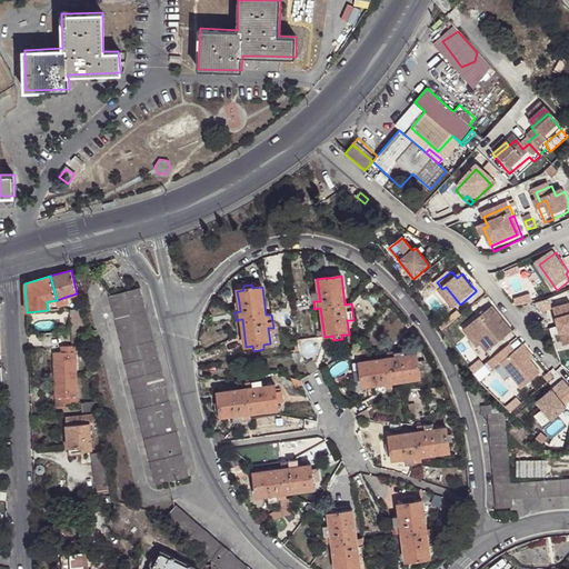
[(189,476),(141,289),(110,297),(156,485),(189,476)]
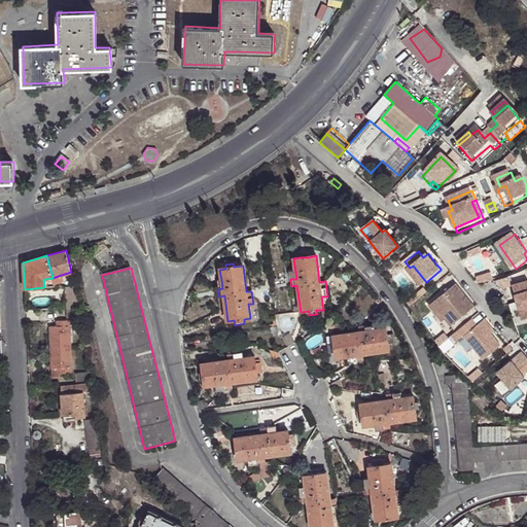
[(79,306),(72,271),(71,272),(68,273),(70,284),(71,284),(72,291),(73,297),(66,299),(67,307),(71,306),(79,306)]
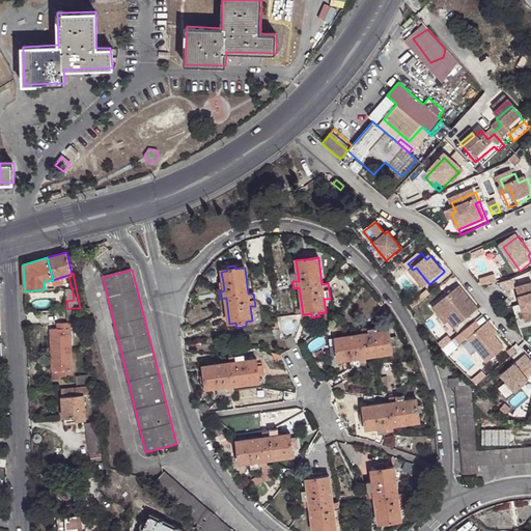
[(530,282),(518,286),(526,320),(530,318),(530,282)]
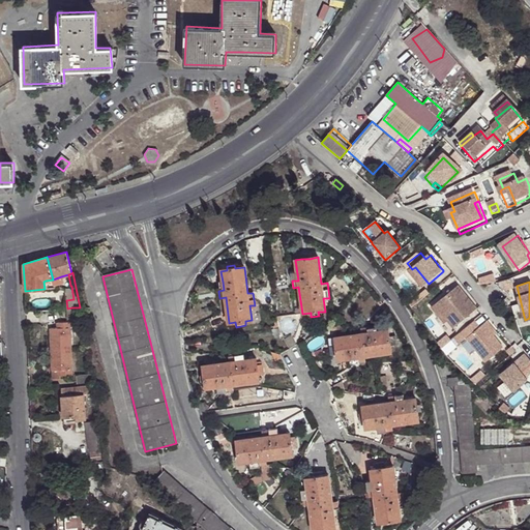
[(460,286),(439,301),(446,311),(452,318),(449,320),(454,327),(478,310),(460,286)]
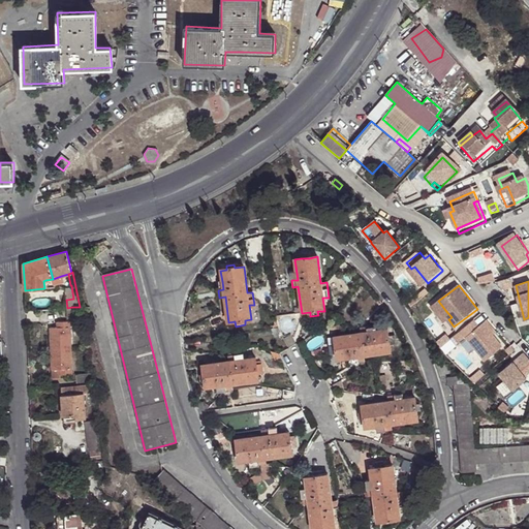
[(445,310),(438,301),(435,304),(442,312),(445,310)]
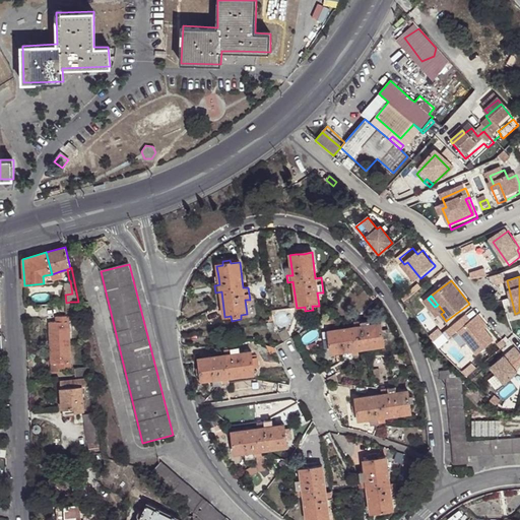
[(80,314),(78,302),(70,302),(70,313),(70,315),(80,314)]
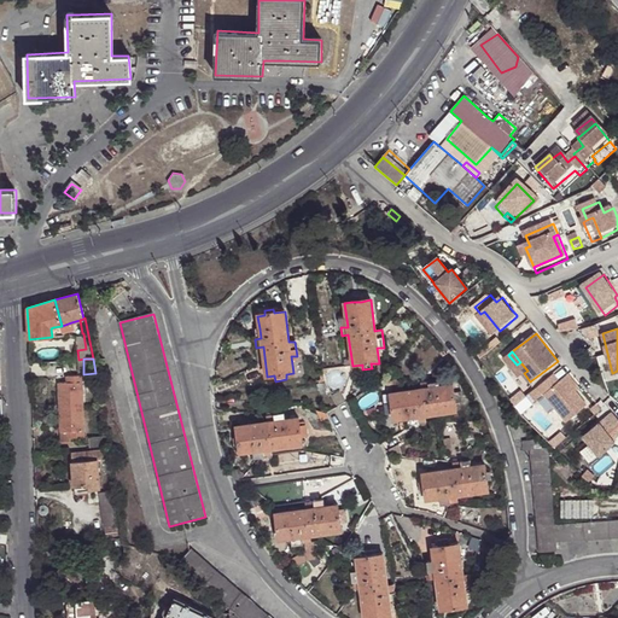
[(66,375),(66,382),(58,383),(62,441),(71,441),(70,438),(83,437),(81,375),(66,375)]
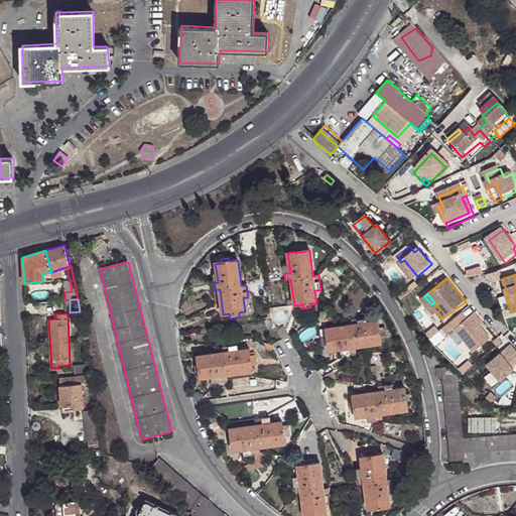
[(476,313),(473,315),(482,328),(486,325),(476,313)]
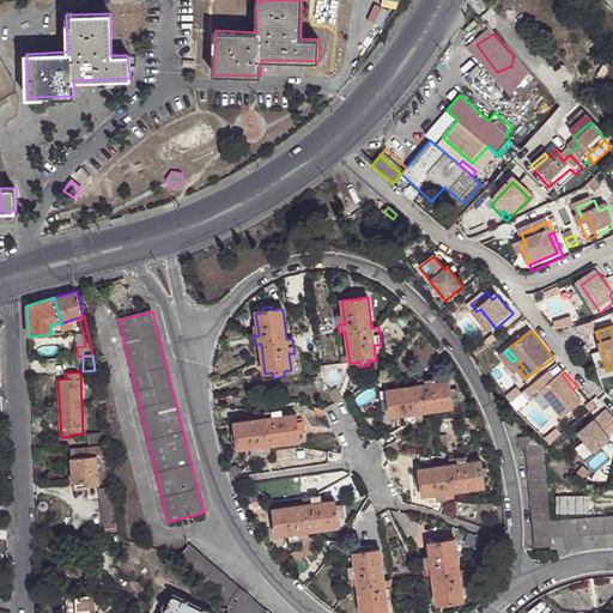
[(542,390),(564,419),(584,402),(572,389),(562,375),(542,390)]
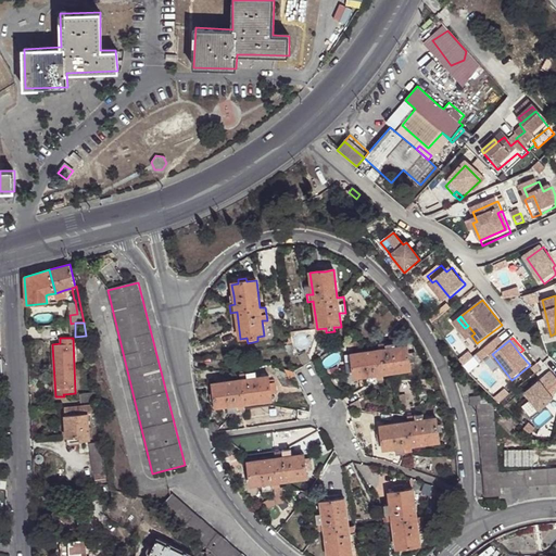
[(379,351),(351,355),(354,379),(375,376),(382,375),(389,374),(412,370),(411,363),(409,353),(408,348),(395,349),(393,349),(387,350),(379,351)]
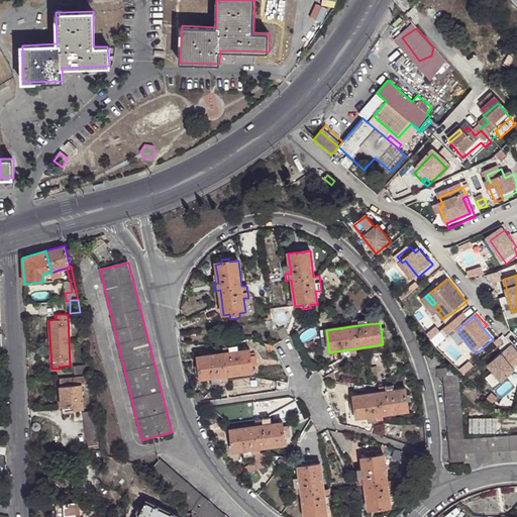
[(508,349),(503,354),(507,360),(513,355),(508,349)]
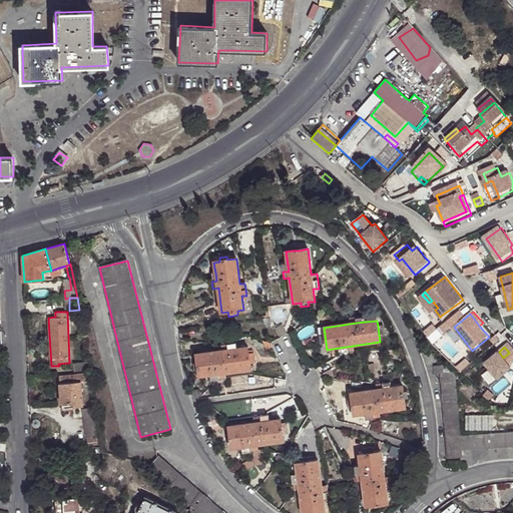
[(248,348),(237,349),(229,350),(223,351),(197,355),(197,361),(194,362),(195,368),(197,368),(199,376),(211,375),(218,374),(226,373),(251,369),(250,363),(255,362),(254,353),(249,353),(248,348)]
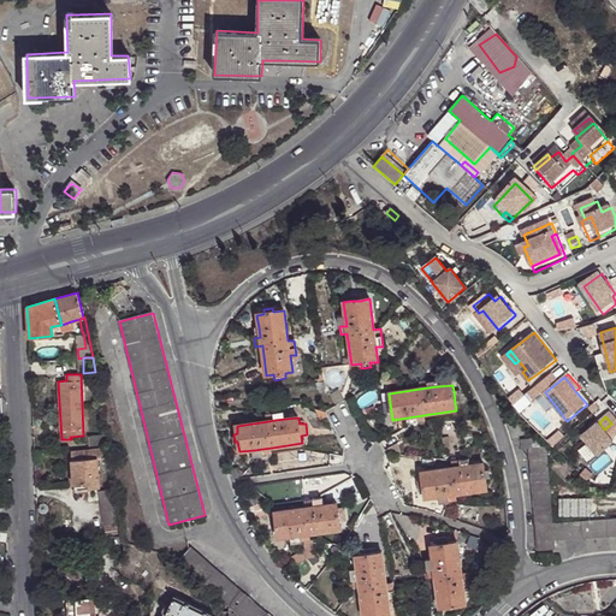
[(599,422),(582,436),(598,455),(615,442),(612,438),(615,436),(615,421),(615,420),(611,424),(604,430),(599,422)]
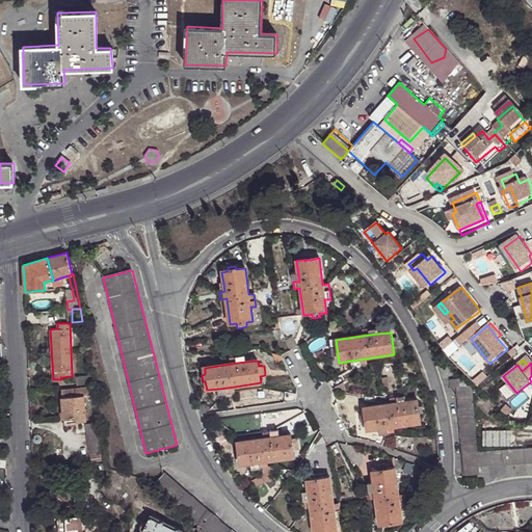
[(77,377),(78,386),(91,384),(90,376),(77,377)]
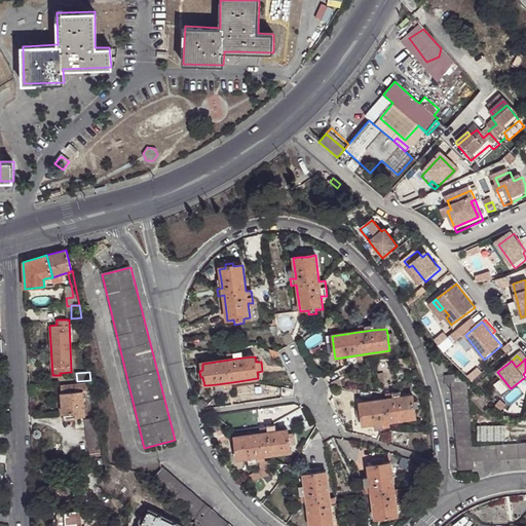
[(499,377),(493,383),(501,392),(509,386),(499,377)]
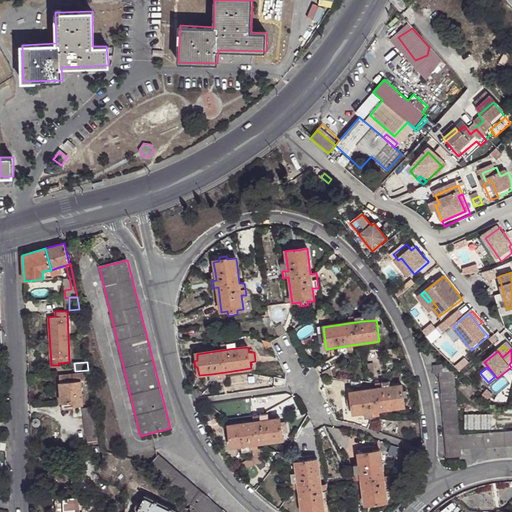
[(436,380),(440,380),(451,379),(451,371),(438,372),(435,372),(436,380)]
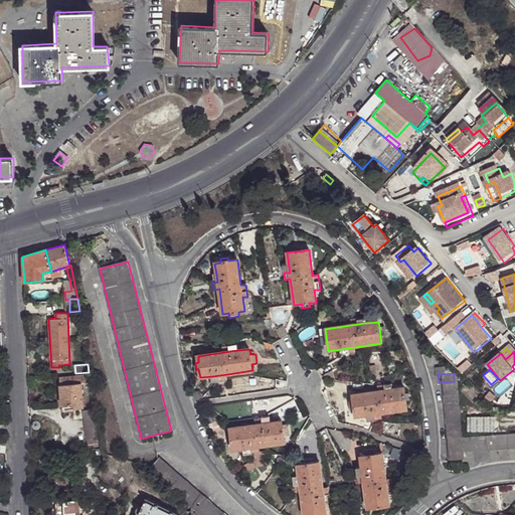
[(454,381),(443,382),(450,460),(466,459),(459,381),(454,381)]
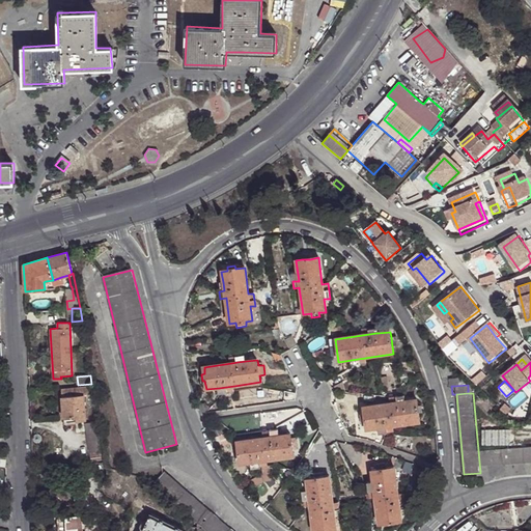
[(76,417),(76,421),(85,420),(83,395),(62,397),(63,418),(67,418),(76,417)]
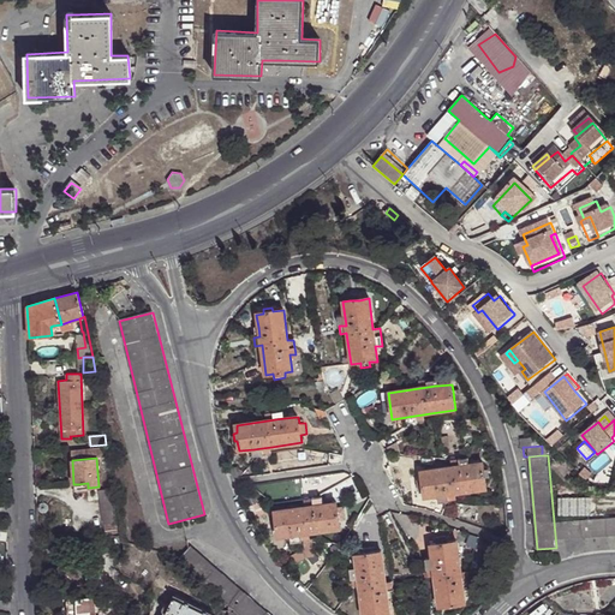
[(437,496),(447,494),(457,493),(487,489),(485,479),(490,479),(489,470),(484,471),(483,463),(470,465),(460,466),(452,467),(422,471),(422,481),(423,487),(424,497),(437,496)]
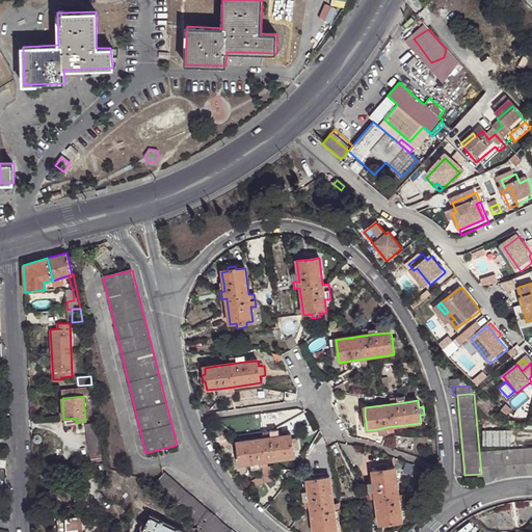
[(489,411),(486,418),(504,426),(506,420),(489,411)]
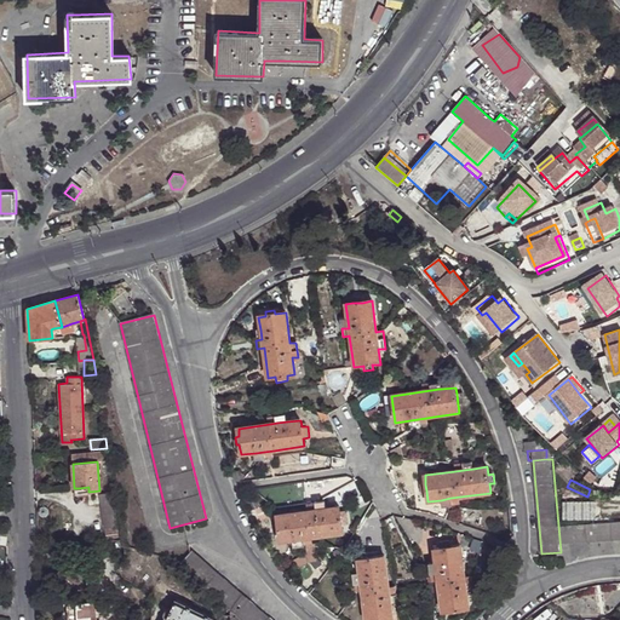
[(121,524),(116,492),(99,494),(105,527),(120,524),(121,524)]
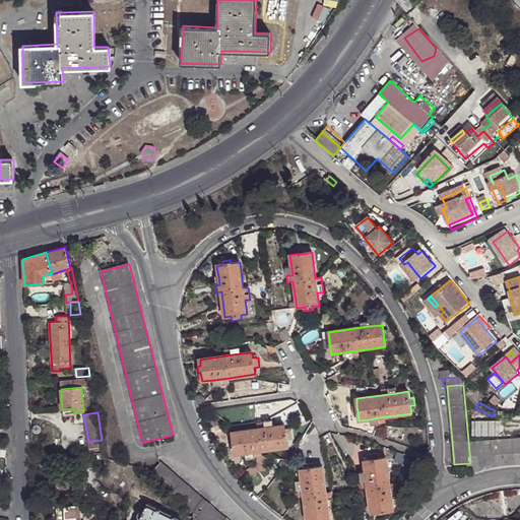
[(346,428),(353,430),(350,420),(344,423),(346,428)]
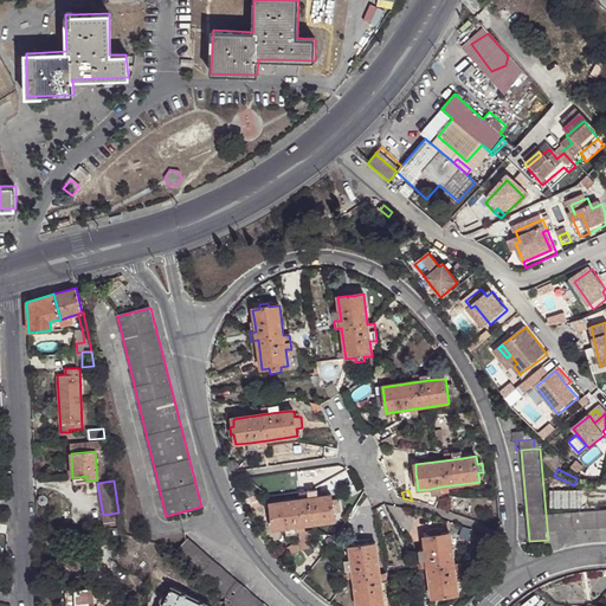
[(553,490),(552,497),(574,501),(575,494),(553,490)]
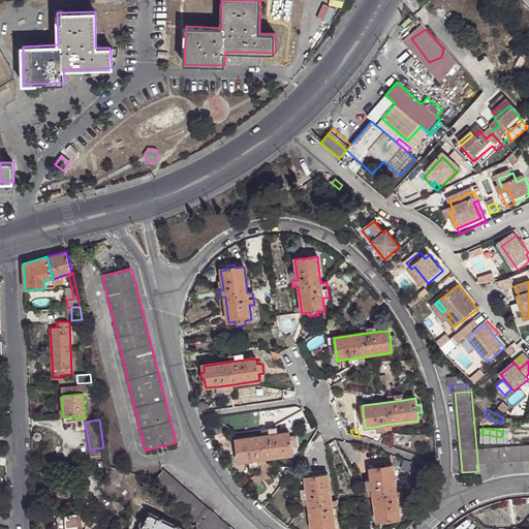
[(258,460),(266,458),(291,455),(291,446),(296,446),(294,437),(290,437),(289,433),(278,434),(270,435),(262,436),(236,439),(239,462),(250,460),(258,460)]
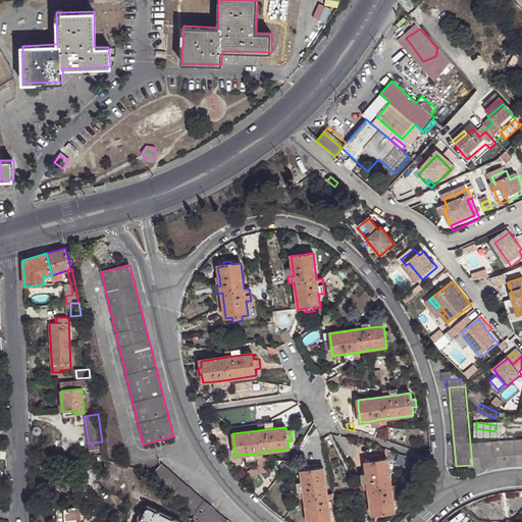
[(521,437),(473,442),(474,458),(521,453),(521,437)]
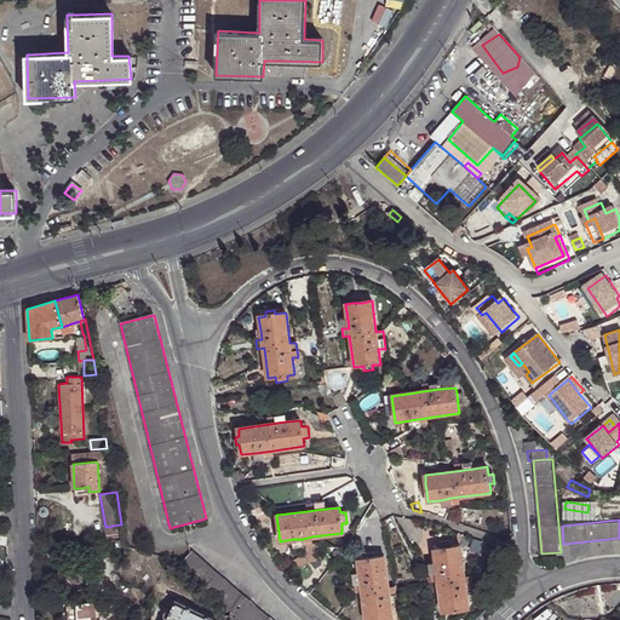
[(120,524),(105,527),(107,538),(121,534),(120,524)]
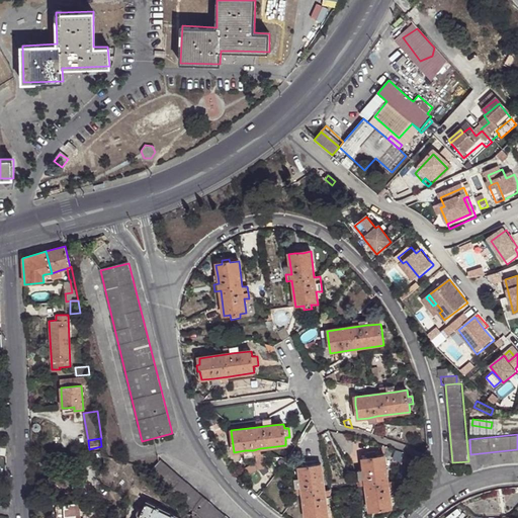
[(367,458),(362,458),(364,469),(365,478),(366,485),(370,511),(392,508),(390,495),(389,490),(387,483),(384,455),(376,456),(375,452),(366,453),(367,458)]
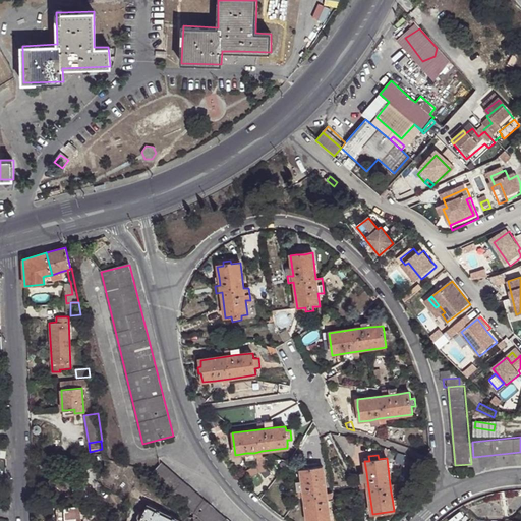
[(226,520),(161,463),(151,475),(190,510),(193,513),(203,520),(226,520)]
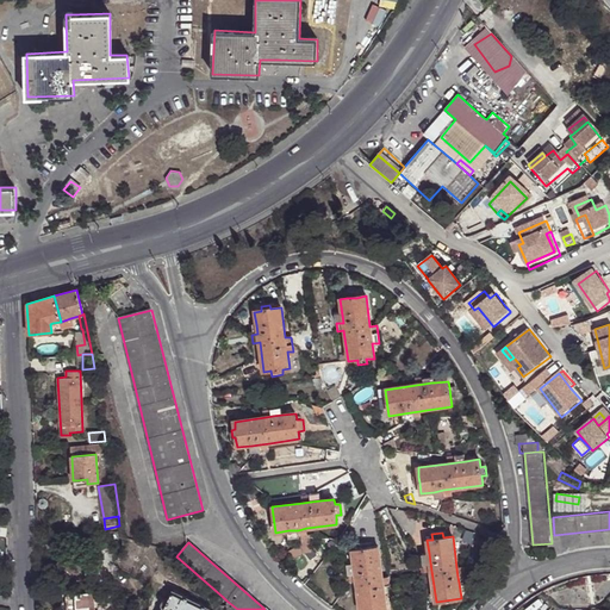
[(384,586),(381,578),(378,547),(353,551),(354,566),(355,573),(356,582),(360,609),(373,609),(375,609),(386,608),(384,592),(384,586)]
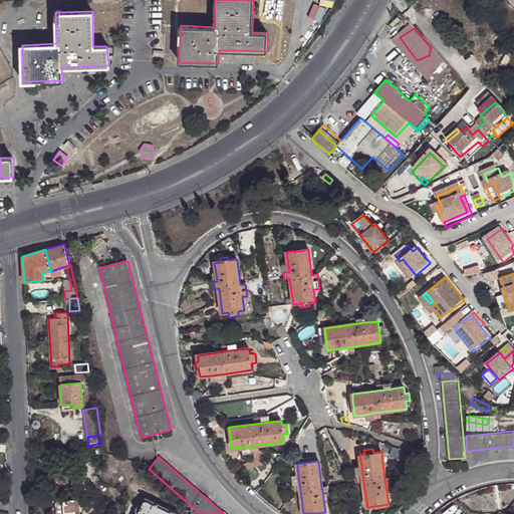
[(142,506),(139,512),(137,513),(179,513),(146,497),(142,506)]
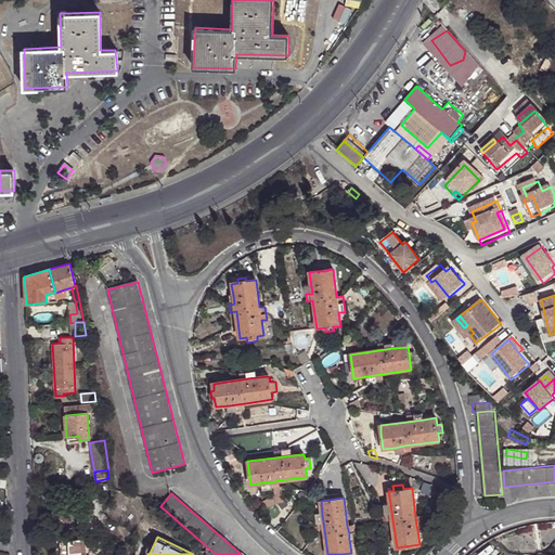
[(86,554),(86,540),(78,540),(60,541),(60,554),(86,554)]
